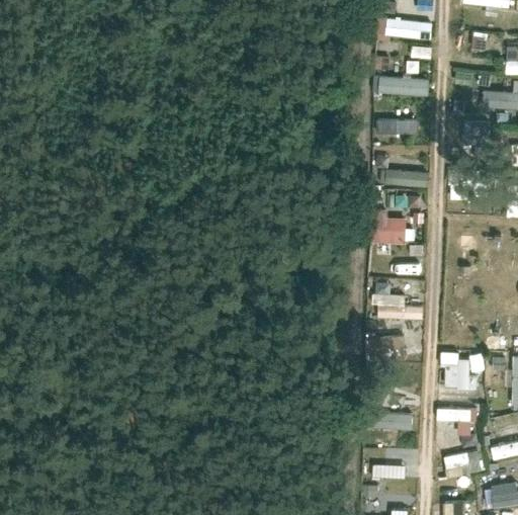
[(510,10),(510,0),(462,0),(462,3),(510,10)]
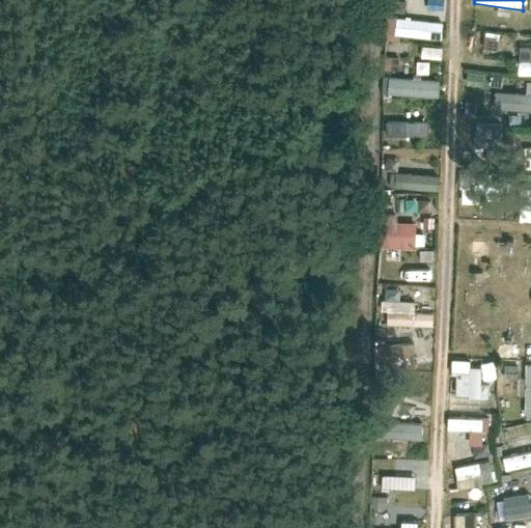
[(390,19),(388,36),(443,43),(445,26),(390,19)]
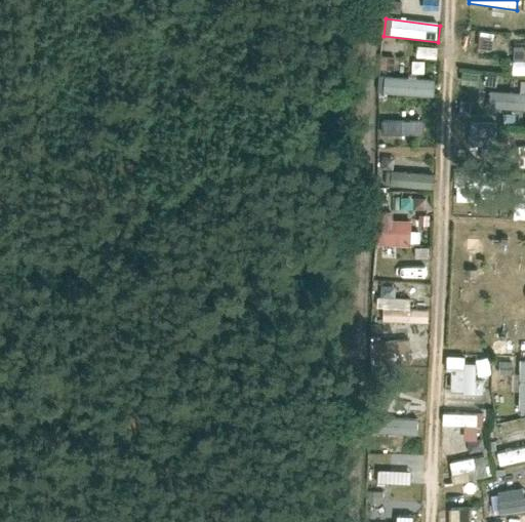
[(481,34),(479,50),(493,51),(494,36),(481,34)]
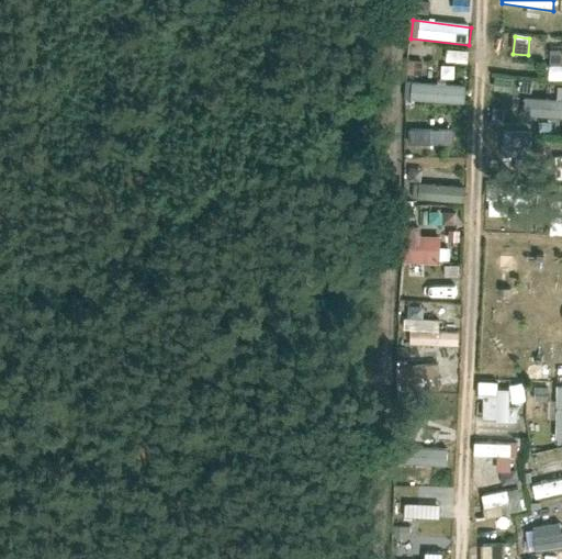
[(561,51),(549,51),(549,80),(561,80),(561,51)]
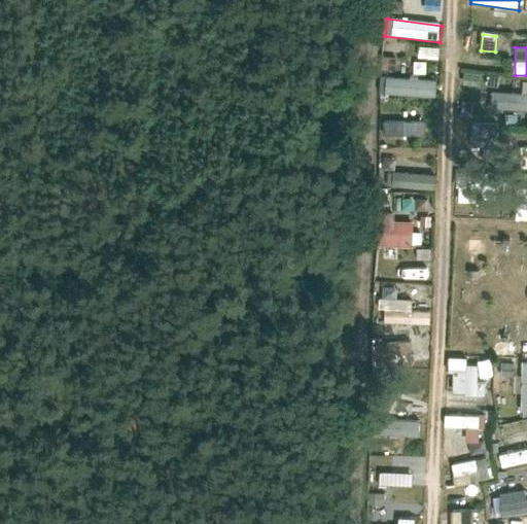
[(495,73),(496,62),(479,60),(478,71),(495,73)]
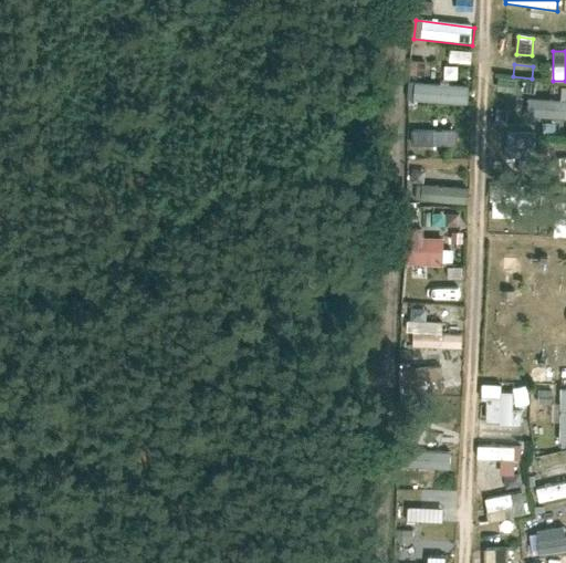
[(415,104),(469,104),(469,85),(415,85),(415,104)]
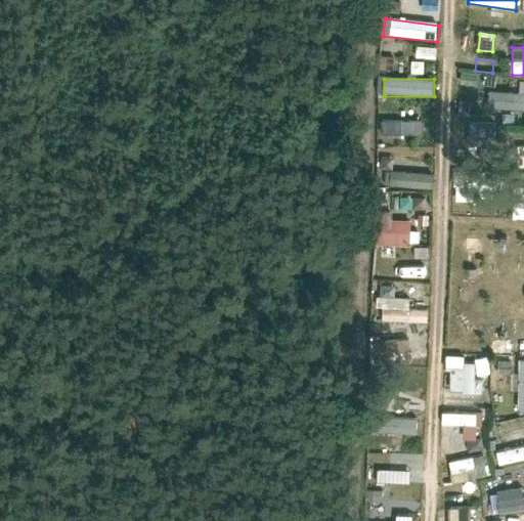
[(487,110),(523,111),(523,93),(488,93),(487,110)]
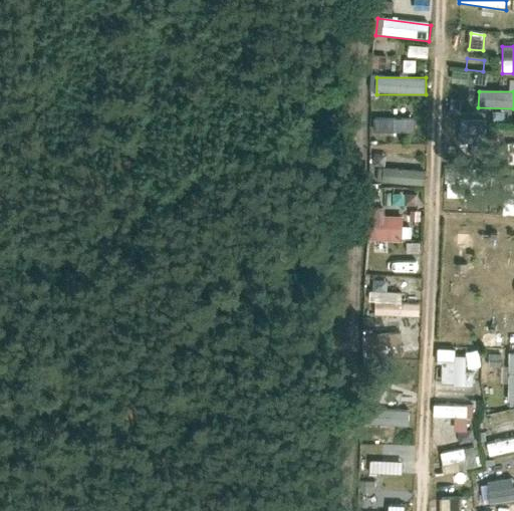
[(404,117),(374,116),(374,133),(403,133),(404,117)]
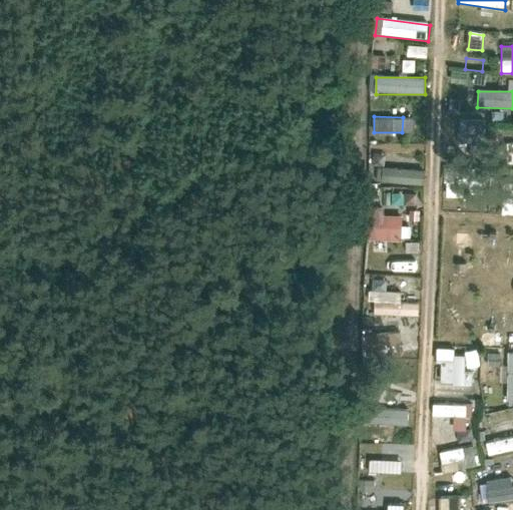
[(425,184),(426,169),(383,169),(383,183),(425,184)]
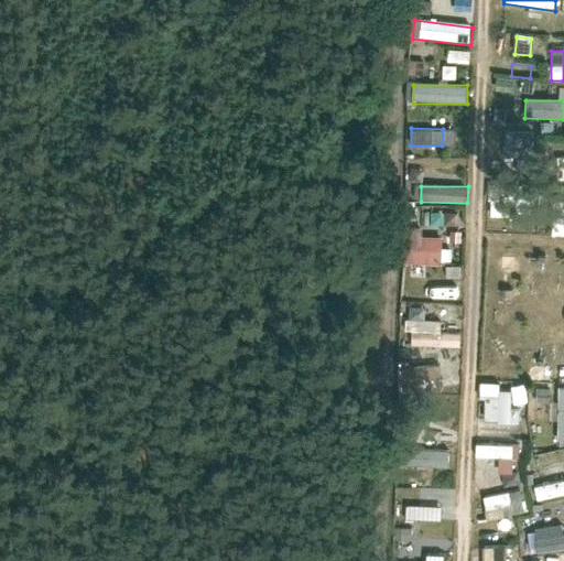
[(534,216),(534,189),(491,189),(491,216),(534,216)]
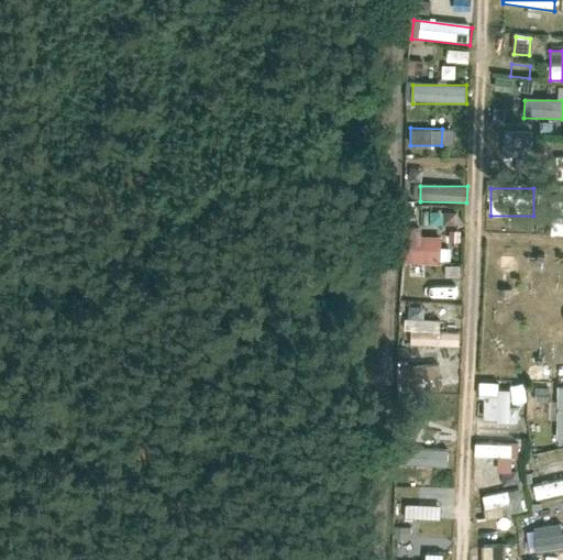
[(550,235),(562,235),(562,204),(551,204),(550,235)]
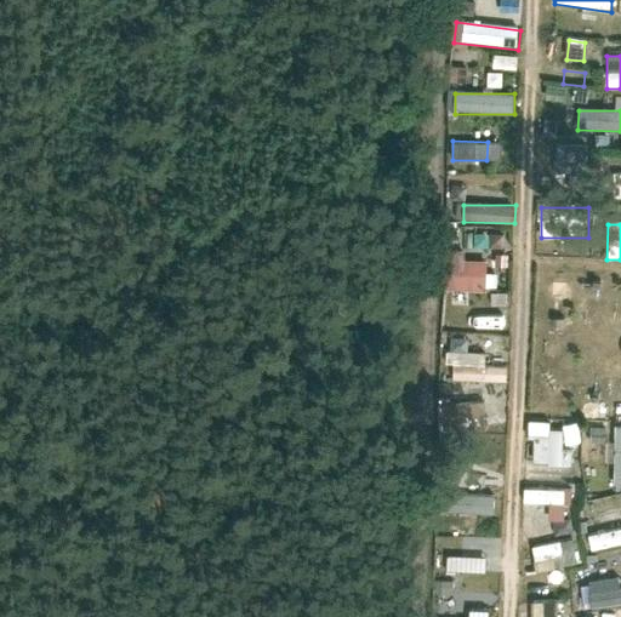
[(486,292),(486,261),(465,261),(465,252),(445,251),(445,292),(486,292)]
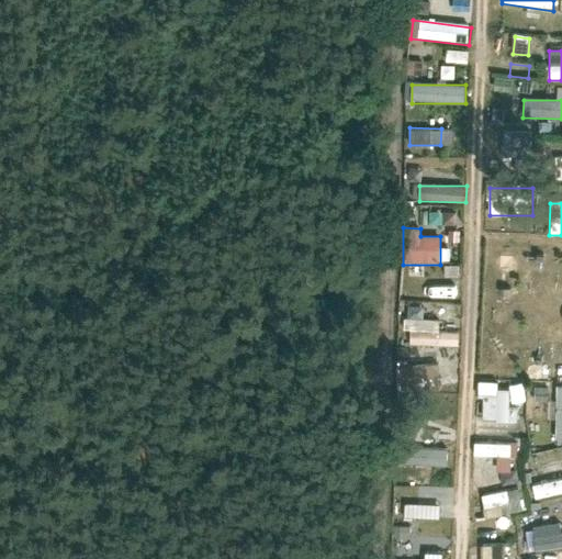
[(400,284),(400,301),(458,302),(459,284),(400,284)]
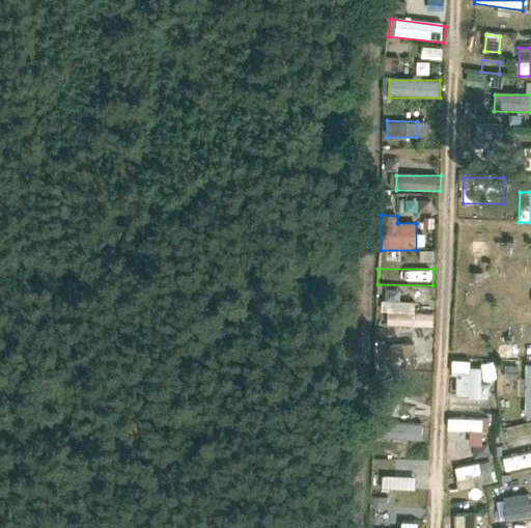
[(406,303),(430,303),(431,290),(406,290),(406,303)]
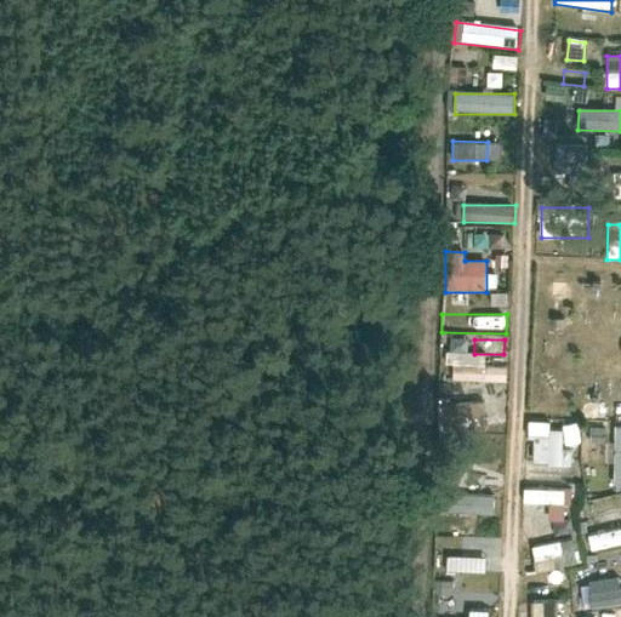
[(508,382),(508,367),(486,367),(486,354),(451,354),(451,382),(508,382)]
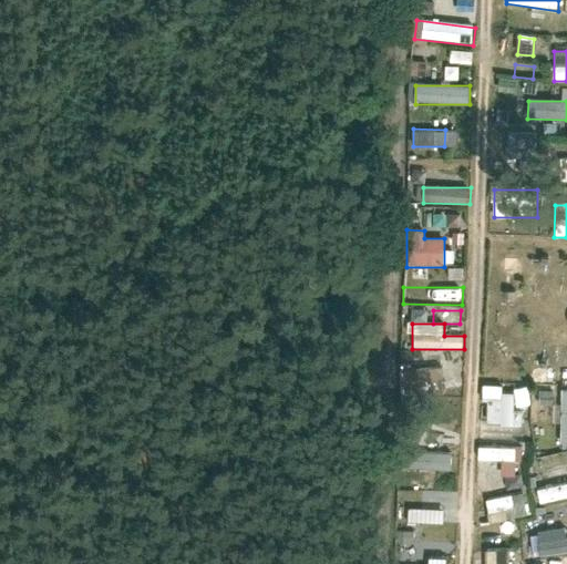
[(443,368),(402,371),(404,393),(444,391),(443,368)]
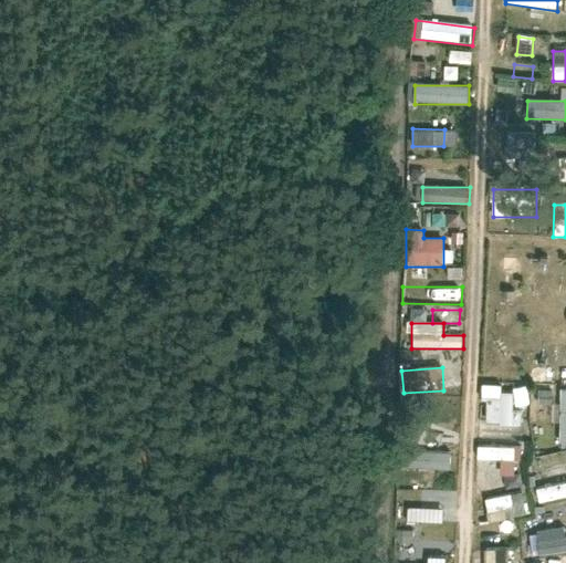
[(501,395),(501,385),(484,386),(485,427),(526,425),(525,394),(501,395)]
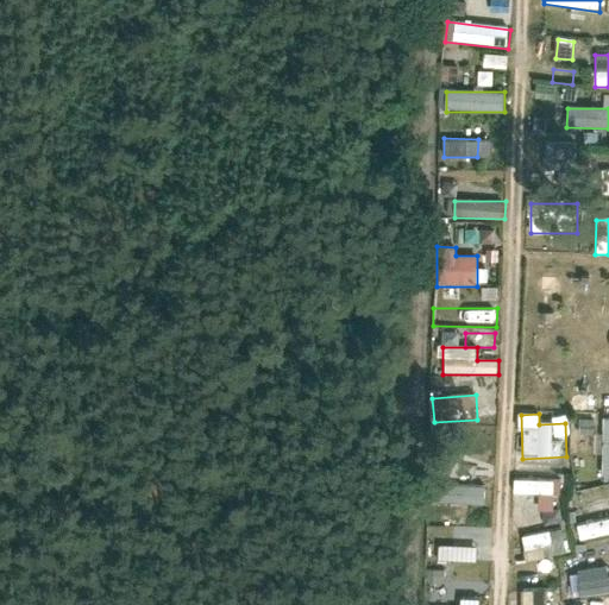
[(538,512),(557,512),(557,481),(514,480),(513,495),(538,495),(538,512)]
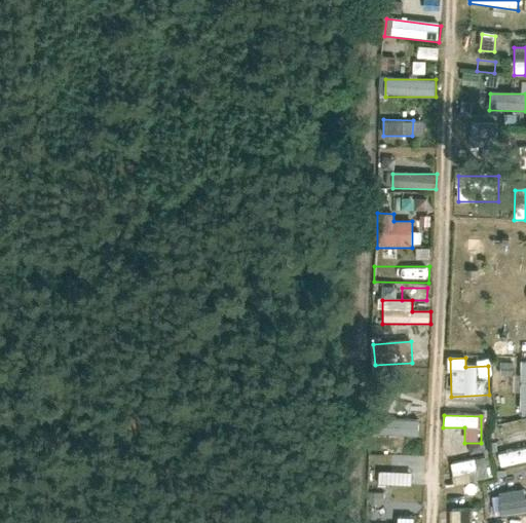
[(376,436),(419,436),(419,420),(376,419),(376,436)]
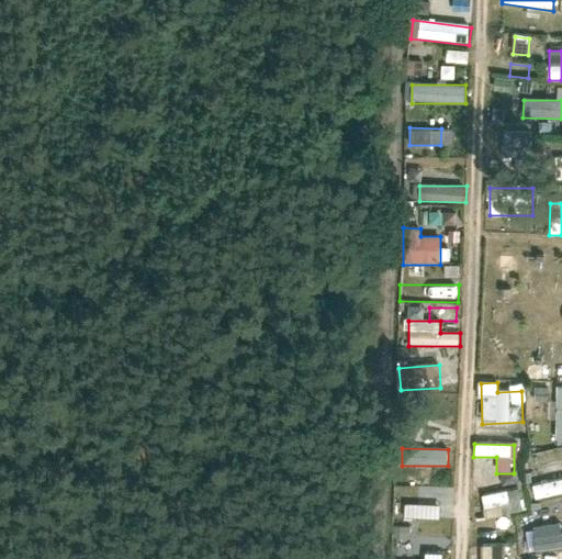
[(561,478),(531,485),(535,501),(561,494),(561,478)]
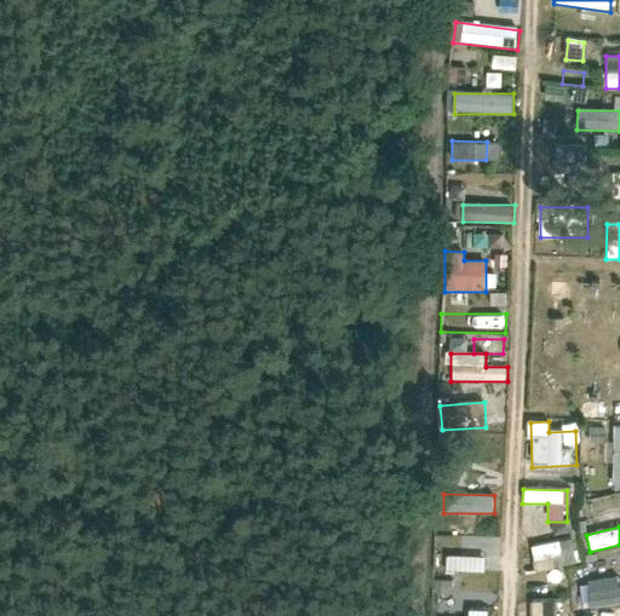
[(579,563),(575,539),(530,547),(535,571),(579,563)]
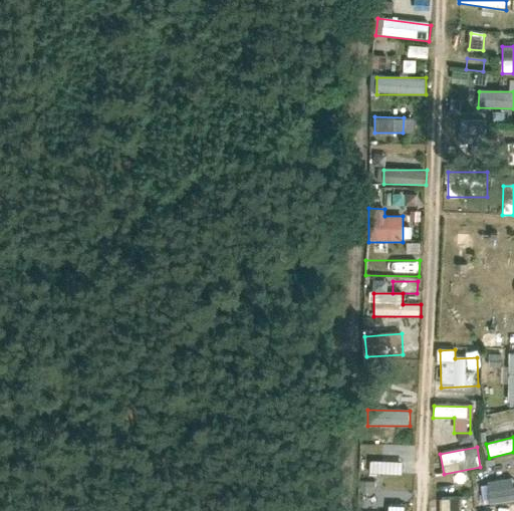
[(412,484),(412,458),(363,458),(363,471),(379,472),(379,484),(412,484)]
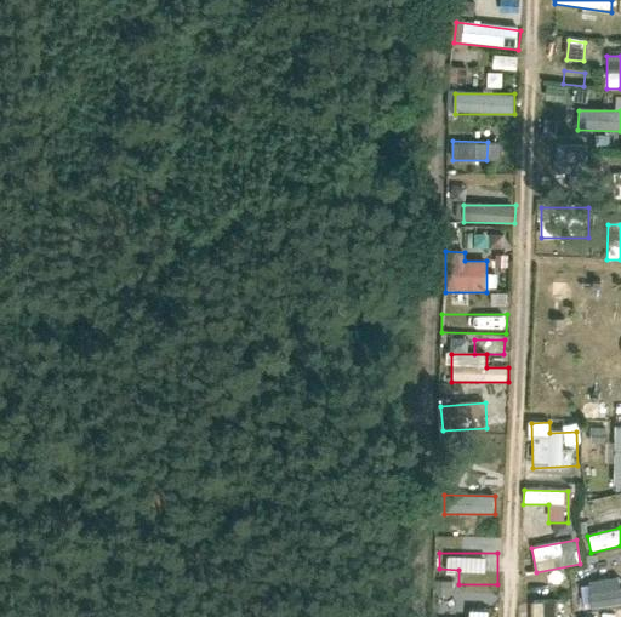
[(620,604),(620,588),(616,589),(615,578),(587,582),(591,609),(620,604)]
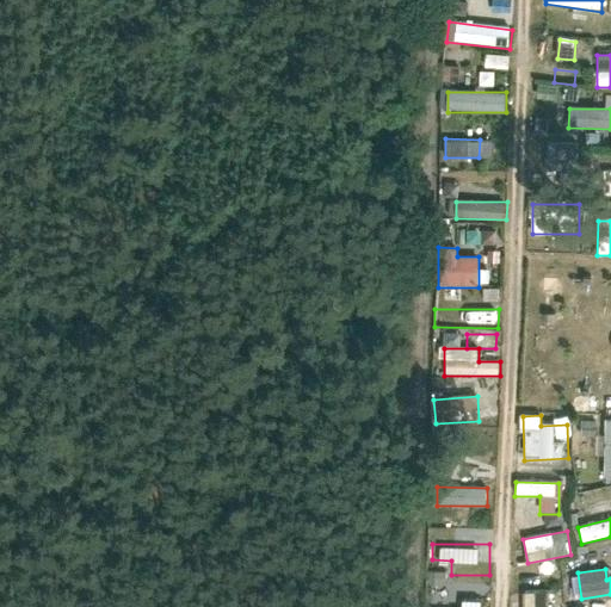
[(548,606),(548,592),(522,594),(522,606),(548,606)]
